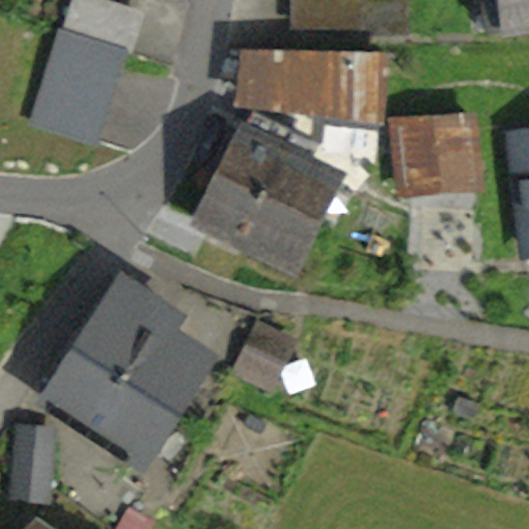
[(72,0),(63,27),(123,47),(135,11),(100,0),(72,0)]
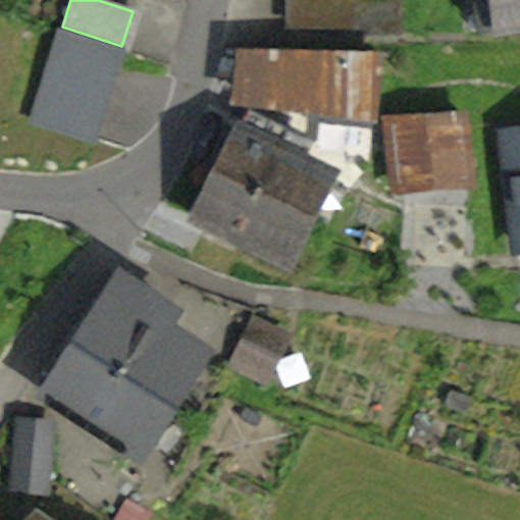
[(350,24),(350,19),(360,19),(359,0),(289,0),(289,23),(350,24)]
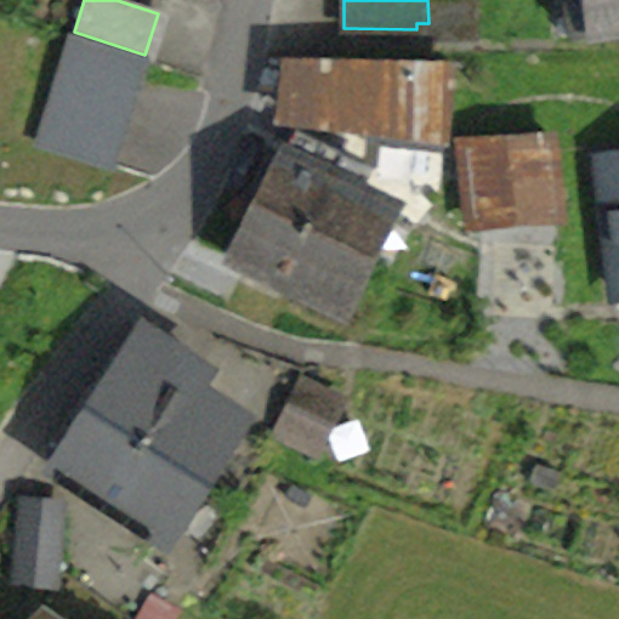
[(416,34),(469,34),(467,0),(427,0),(429,23),(416,23),(416,29),(416,34)]
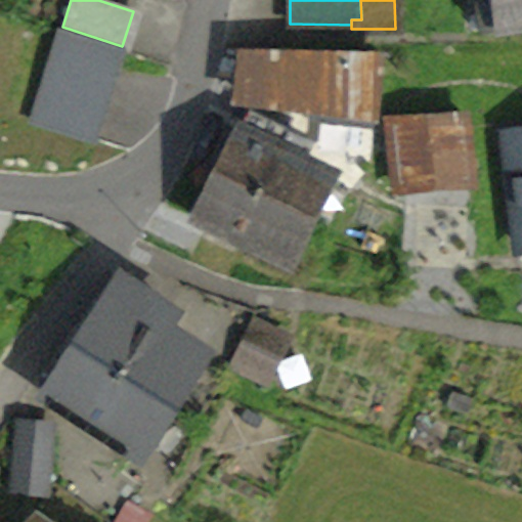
[(481,33),(521,26),(521,0),(494,0),(477,2),(481,33)]
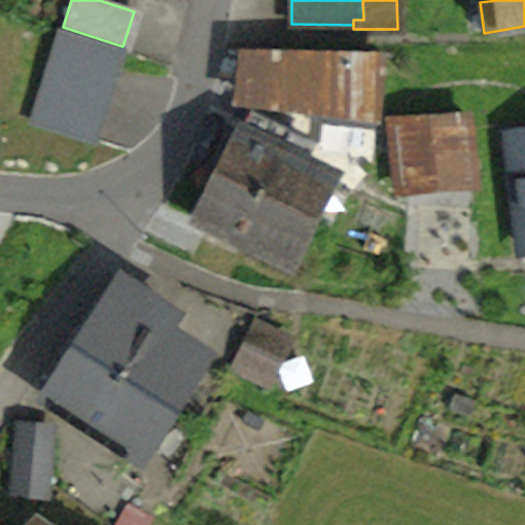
[(56,49),(34,120),(95,140),(116,69),(56,49)]
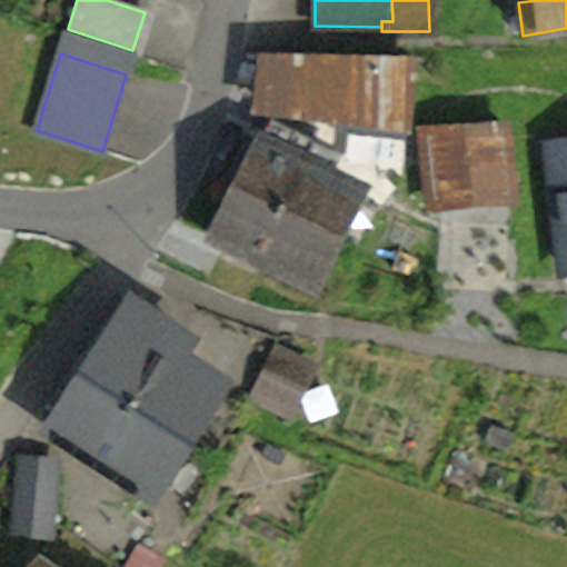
[(270,63),(265,107),(405,125),(411,66),(270,63)]
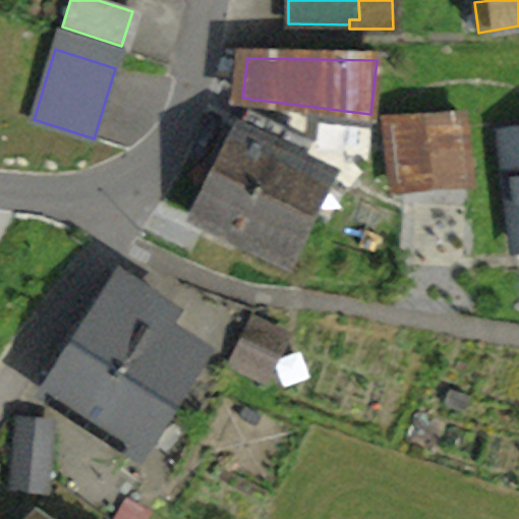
[(390,117),(394,182),(463,173),(453,109),(390,117)]
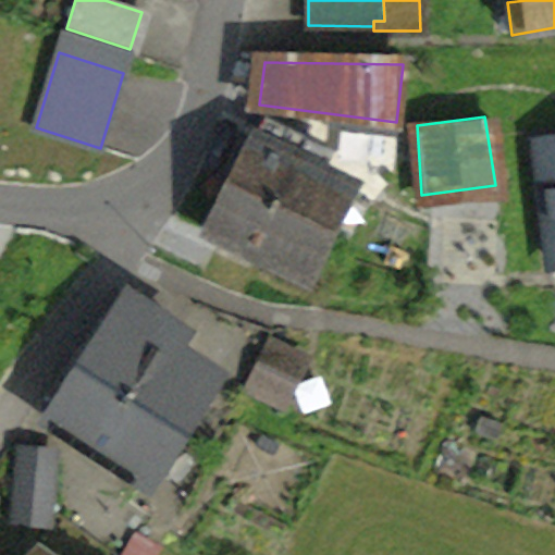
[(264,142),(247,134),(224,181),(323,230),(347,184),(299,160),(307,147),(270,130),(264,142)]
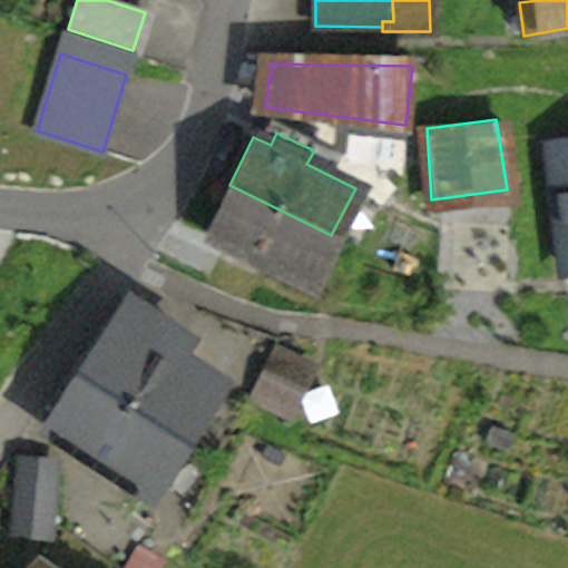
[(567,144),(551,147),(566,270),(567,268),(567,144)]
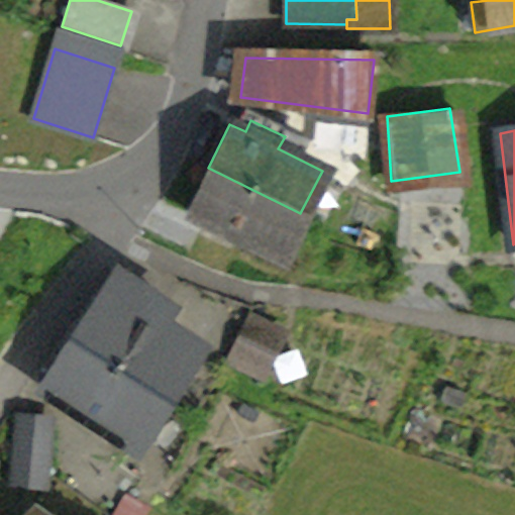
[(186,211),(278,258),(300,213),(208,168),(186,211)]
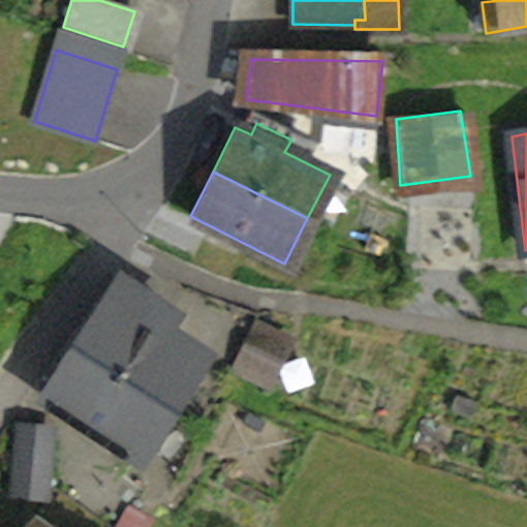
[(100,300),(70,344),(167,408),(197,364),(152,334),(169,309),(118,275),(100,300)]
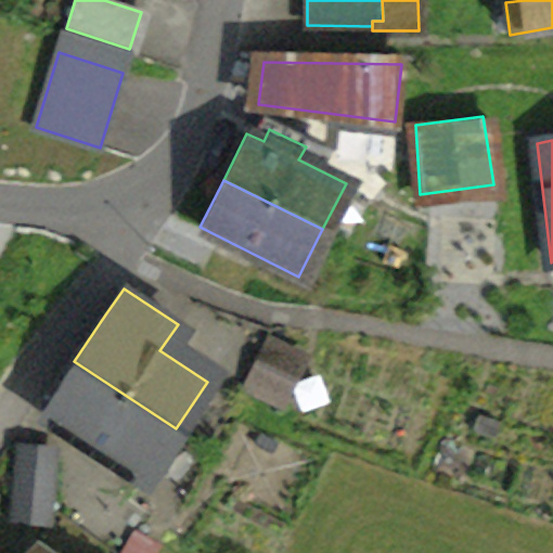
[(268,343),(248,384),(278,398),(298,357),(268,343)]
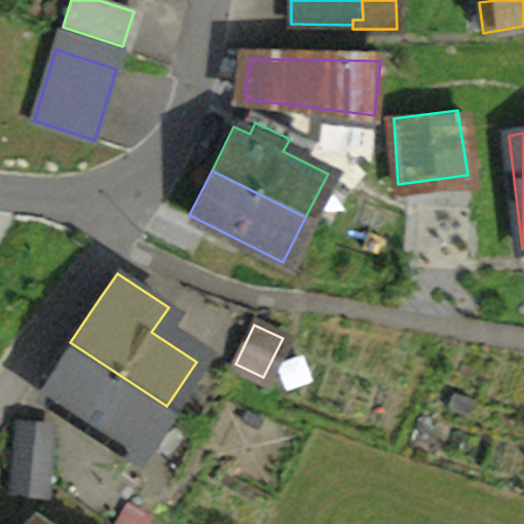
[(136,451),(166,406),(70,342),(40,388),(74,411),(67,421),(106,447),(113,437),(136,451)]
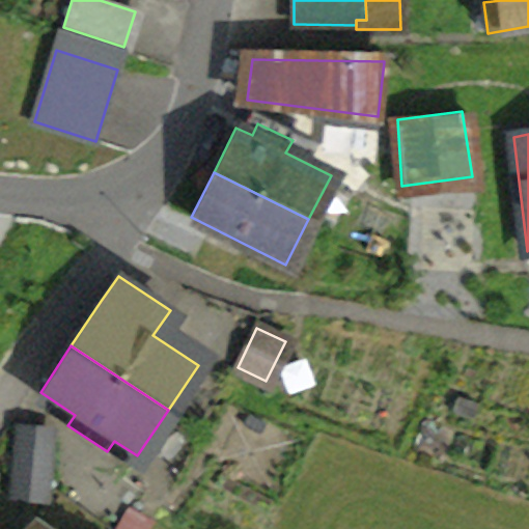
[(19,428),(11,496),(44,499),(51,432),(19,428)]
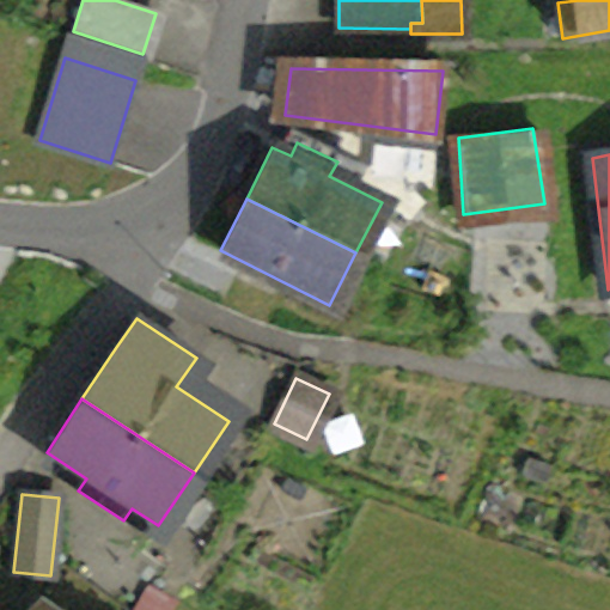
[(135,609),(165,609),(171,602),(147,589),(135,609)]
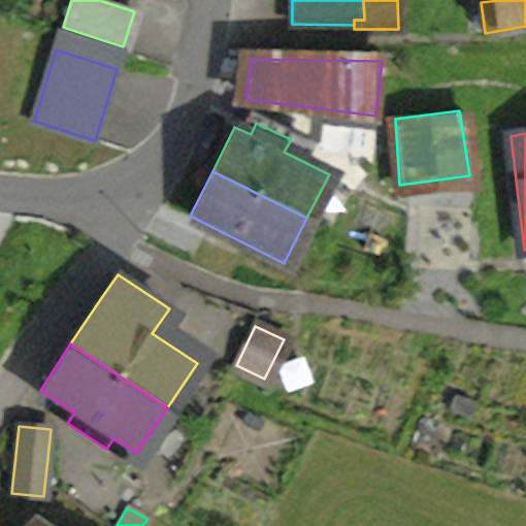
All buildings are outlined.
